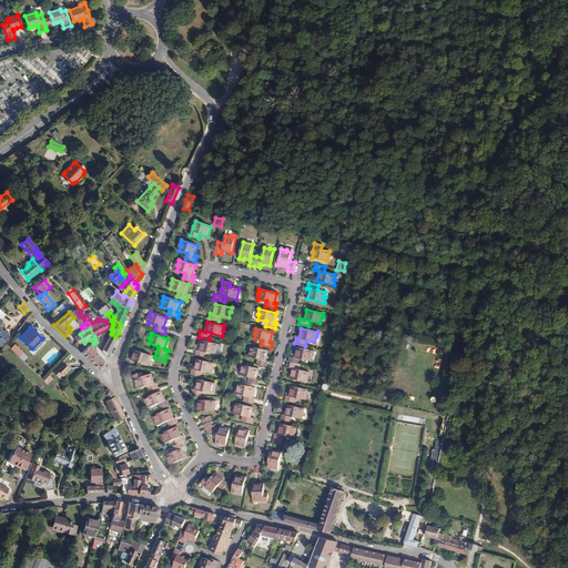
[(74,337),(80,345),(84,343),(80,334),(74,337)]
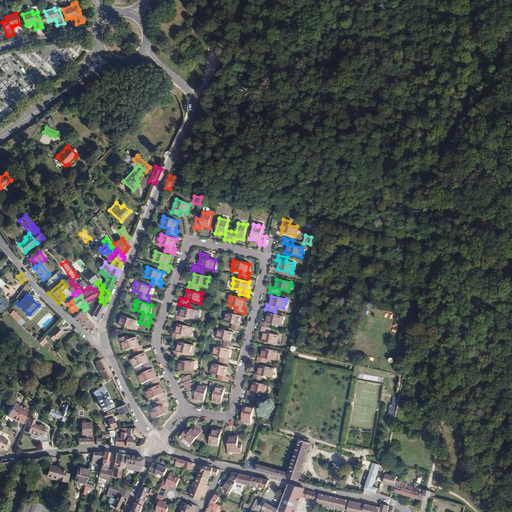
[(92,317),(95,321),(104,306),(105,304),(104,304),(100,301),(96,309),(92,317)]
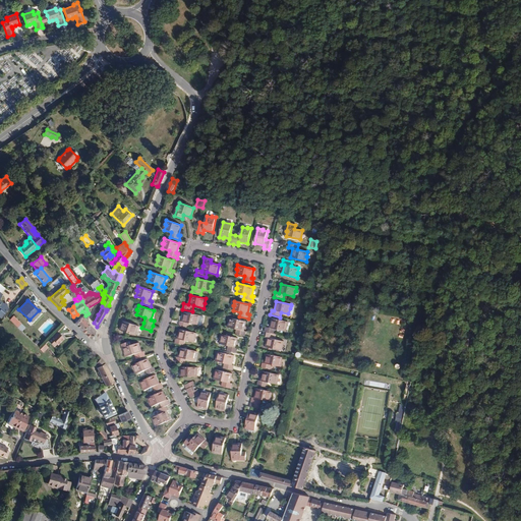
[(41,312),(39,310),(30,320),(32,322),(41,312)]
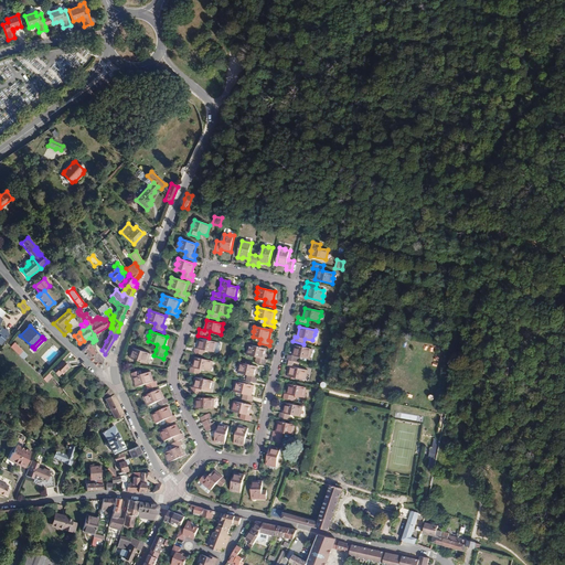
[(205,351),(213,352),(214,347),(216,347),(216,342),(200,339),(198,349),(195,349),(194,354),(204,356),(205,351)]
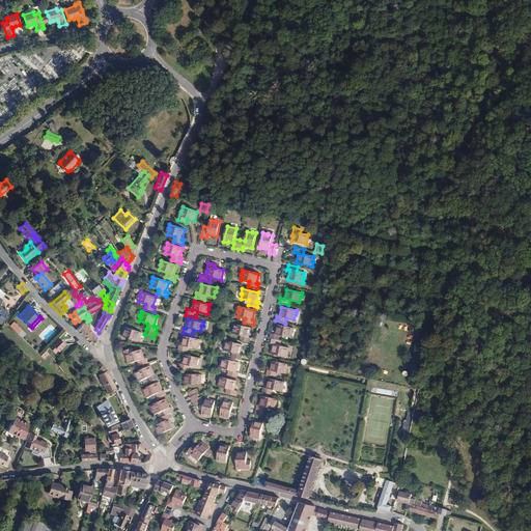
[(8,319),(5,323),(10,328),(14,324),(8,319)]
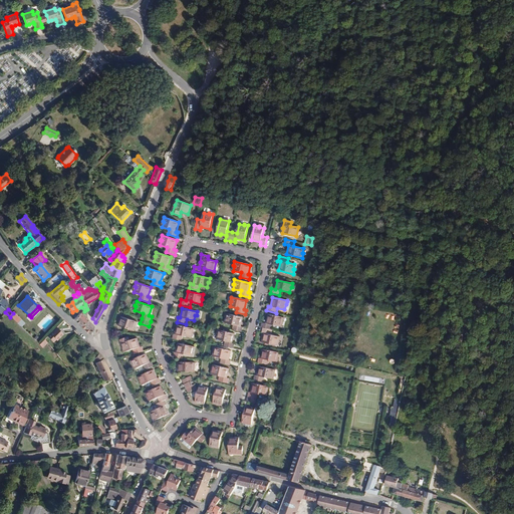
[(13,313),(10,317),(17,323),(20,320),(13,313)]
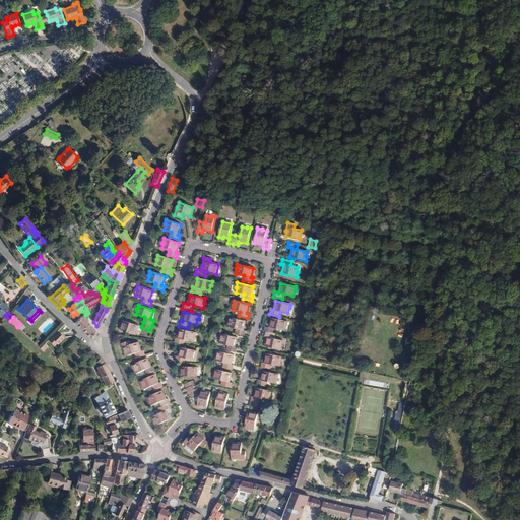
[(74,323),(82,331),(88,324),(81,317),(74,323)]
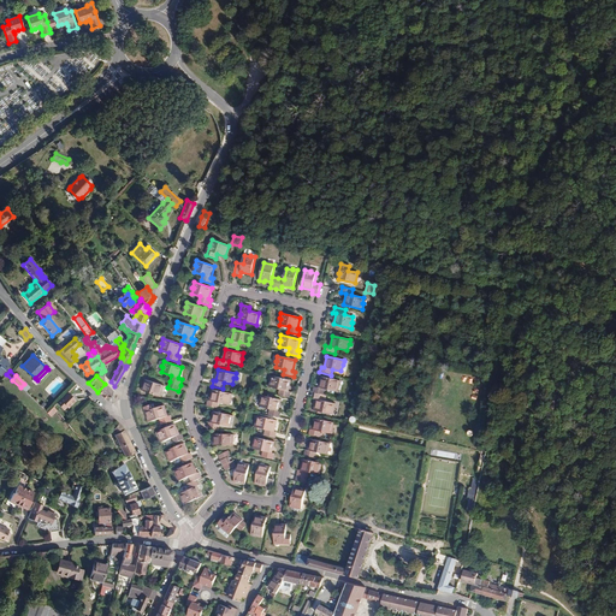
[(272,377),(271,381),(272,381),(271,388),(279,390),(278,396),(289,398),(291,392),(288,391),(290,380),(272,377)]
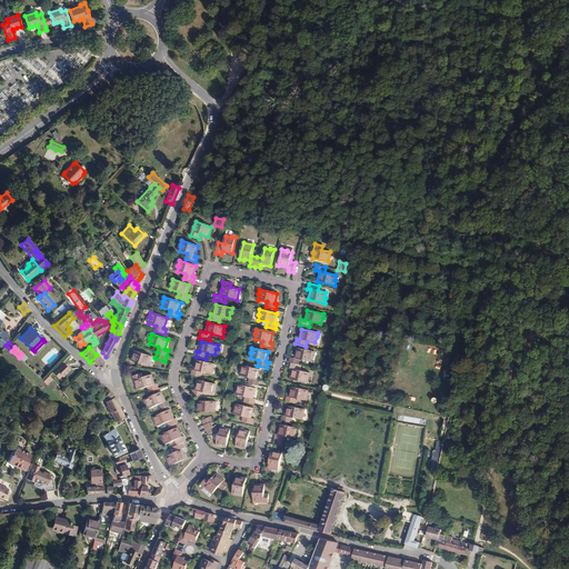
[(302,360),(310,361),(312,356),(313,356),(315,351),(297,348),(295,358),(290,357),(289,362),(291,363),(290,369),(292,369),(290,379),(308,383),(309,378),(307,378),(308,372),(301,371),(302,366),(301,366),(302,360)]
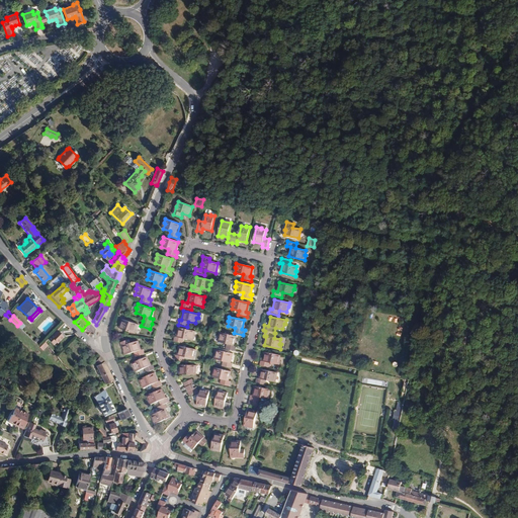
[(138,325),(123,320),(121,325),(121,324),(119,329),(135,334),(138,325)]
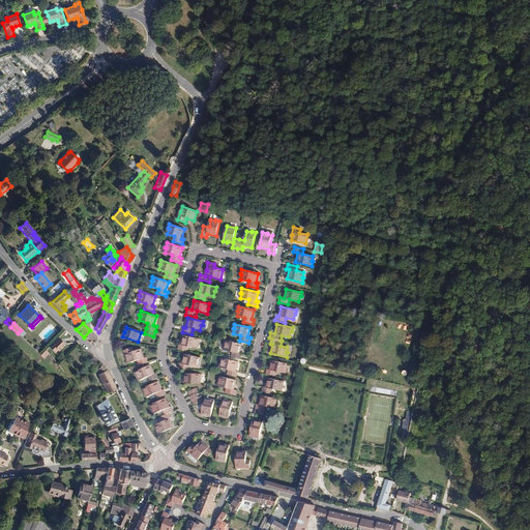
[(90,330),(84,337),(93,346),(96,337),(90,330)]
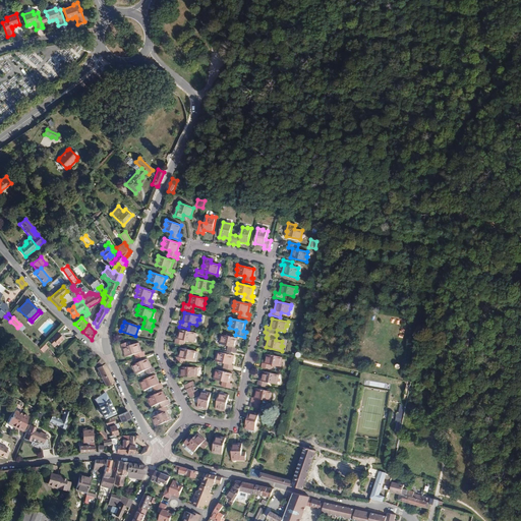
[(185,341),(192,342),(193,337),(194,338),(195,333),(180,330),(178,339),(175,339),(174,344),(184,346),(185,341)]
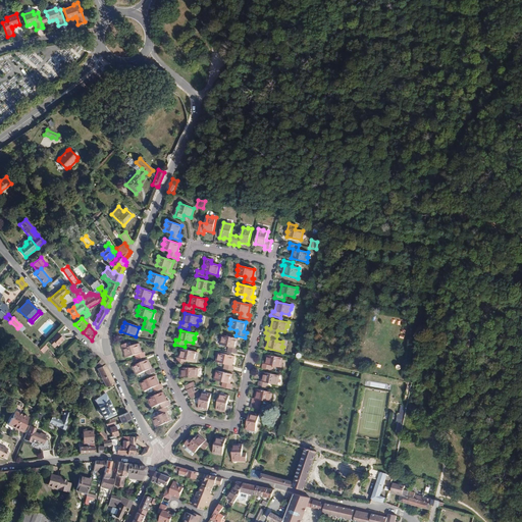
[(57,332),(45,345),(48,348),(51,345),(53,348),(56,345),(57,346),(63,340),(57,332)]
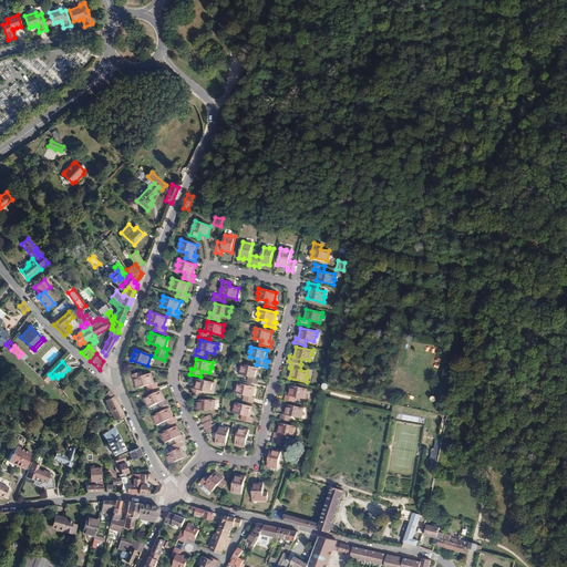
[(240,364),(240,369),(241,369),(240,374),(248,377),(247,382),(257,384),(258,379),(256,379),(258,368),(240,364)]
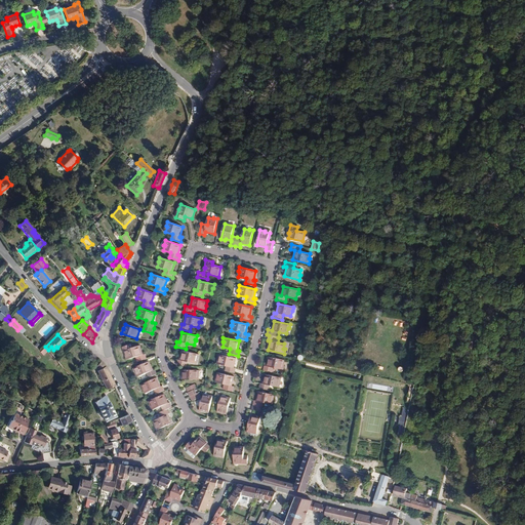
[(126,355),(128,360),(135,357),(137,362),(147,359),(145,354),(144,355),(139,346),(132,348),(131,345),(122,348),(125,355),(126,355)]
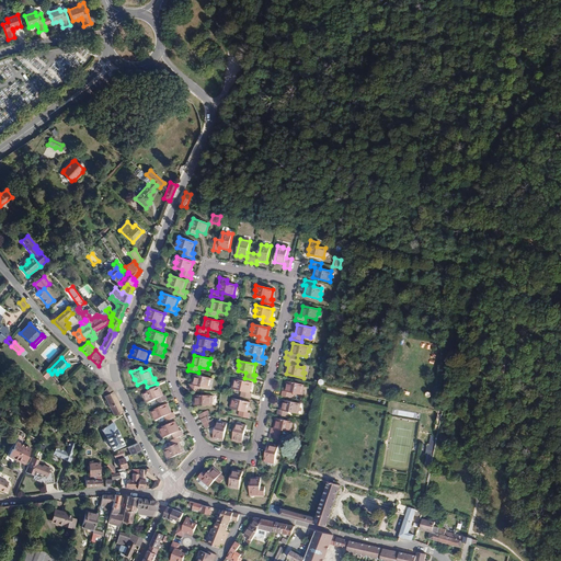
[(199,387),(208,389),(210,384),(212,379),(195,375),(193,386),(190,385),(189,390),(192,391),(198,392),(199,387)]
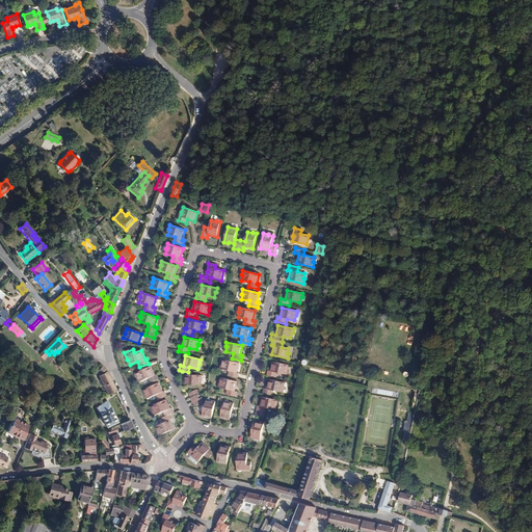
[(222,360),(221,364),(222,365),(221,370),(229,371),(228,376),(238,378),(239,373),(236,373),(238,364),(222,360)]
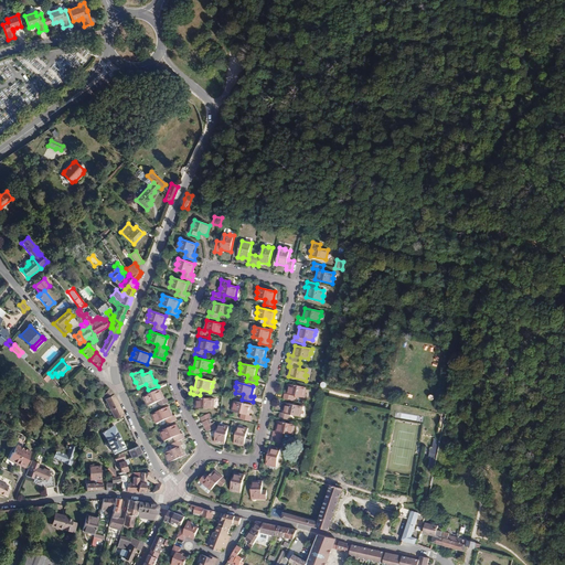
[(295,396),(302,397),(304,392),(305,393),(306,387),(289,384),(287,394),(285,394),(284,400),(294,402),(295,396)]
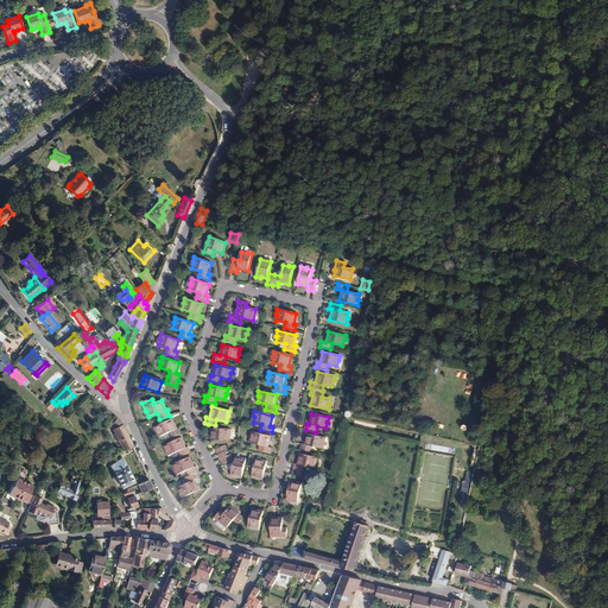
[(116,418),(111,425),(124,451),(133,448),(133,447),(122,425),(116,418)]
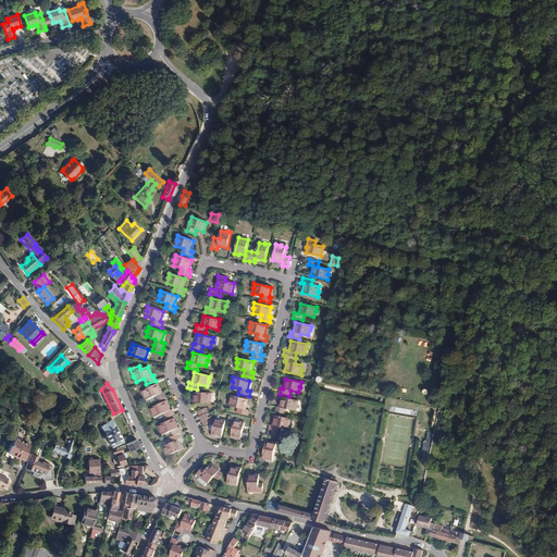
[(141,391),(144,395),(145,395),(147,400),(155,396),(157,401),(166,397),(164,392),(162,393),(158,384),(141,391)]
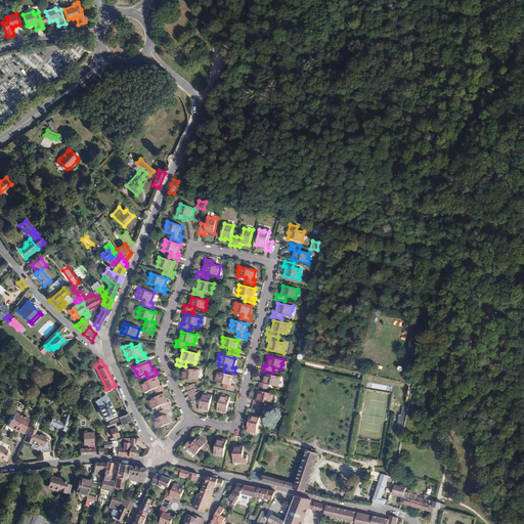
[(181,379),(198,379),(198,374),(199,374),(199,369),(182,369),(181,379)]
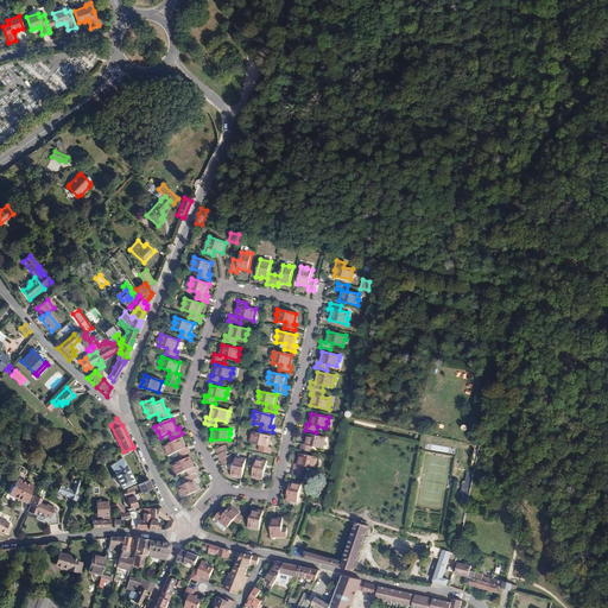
[(252,432),(251,437),(252,437),(251,443),(260,445),(259,451),(270,454),(271,448),(267,447),(270,436),(252,432)]
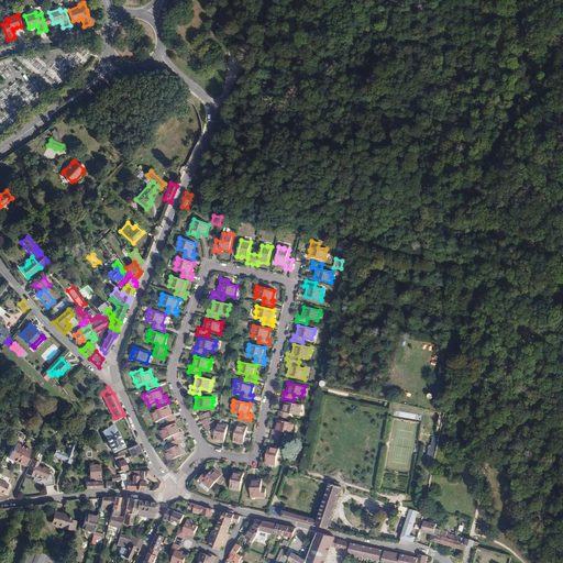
[(289,414),(298,416),(299,409),(300,410),(301,406),(284,401),(282,412),(279,411),(278,417),(288,419),(289,414)]
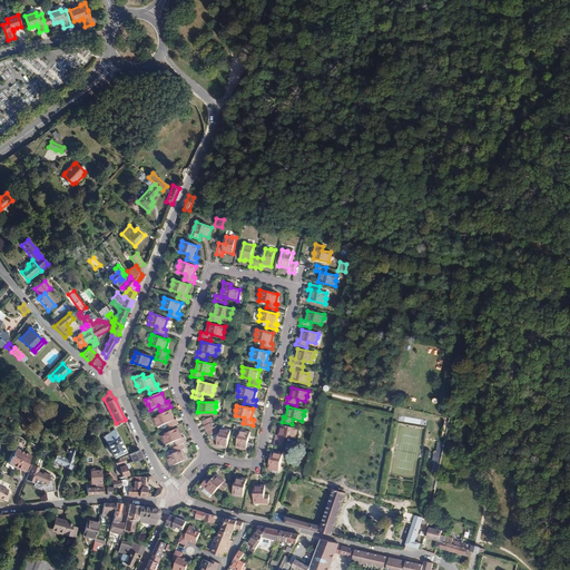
[(154,418),(155,422),(156,422),(158,428),(167,423),(169,429),(178,424),(176,419),(174,420),(169,411),(154,418)]
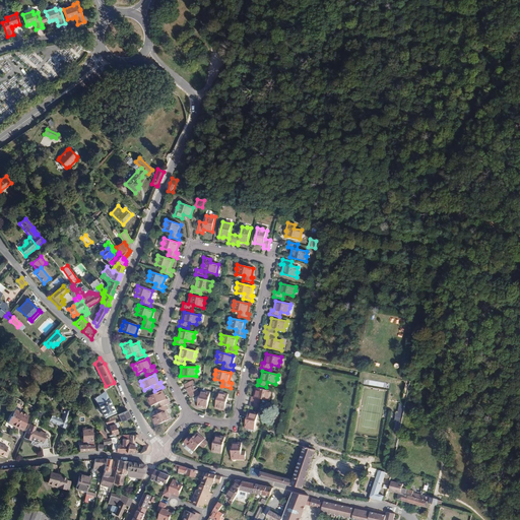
[(193,381),(184,385),(186,389),(188,393),(190,397),(199,393),(197,389),(194,390),(193,386),(195,385),(193,381)]
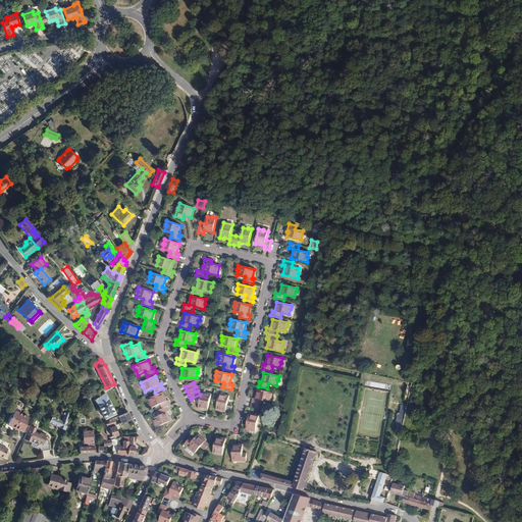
[(264,401),(270,402),(271,397),(272,397),(273,393),(256,389),(254,399),(253,399),(252,404),(251,409),(262,411),(263,406),(264,401)]
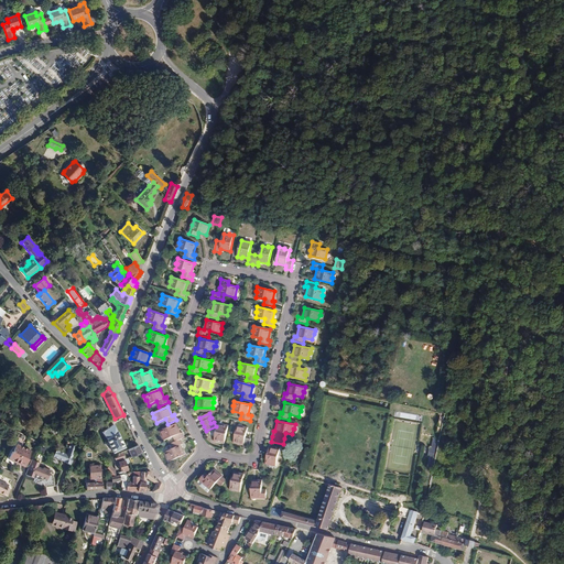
[(174,448),(165,453),(167,457),(170,463),(185,455),(181,445),(183,444),(181,438),(185,437),(183,432),(181,433),(176,424),(160,431),(162,436),(163,435),(165,441),(173,436),(175,442),(171,444),(174,448)]
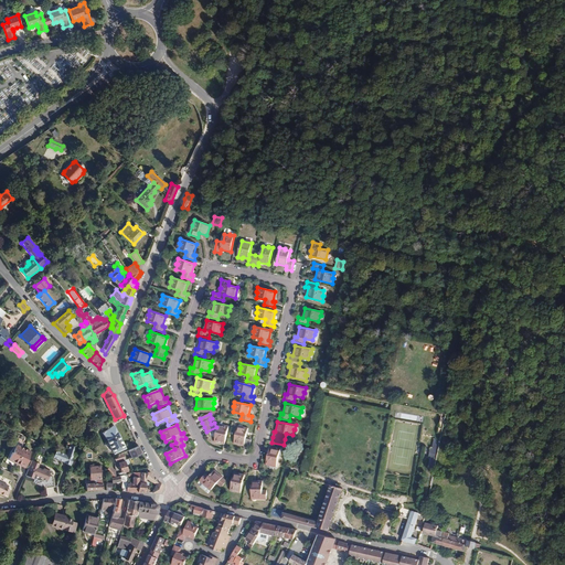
[(219,425),(214,440),(220,441),(220,443),(224,444),(228,427),(219,425)]
